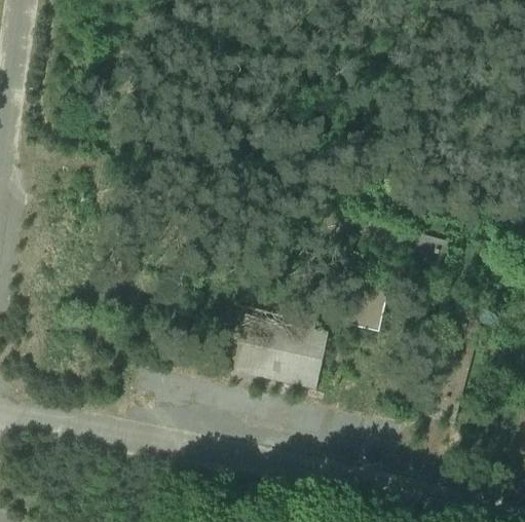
[(450,240),(419,232),(412,260),(443,268),(450,240)]
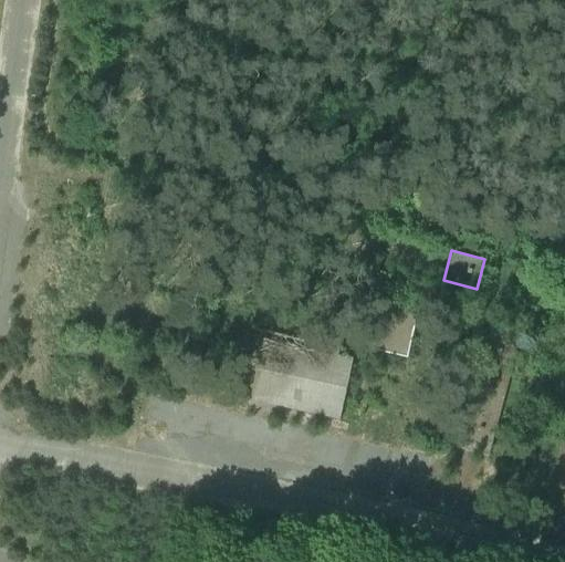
[(403,306),(380,302),(370,345),(372,345),(369,355),(382,357),(384,349),(408,354),(418,311),(410,309),(408,313),(401,311),(403,306)]
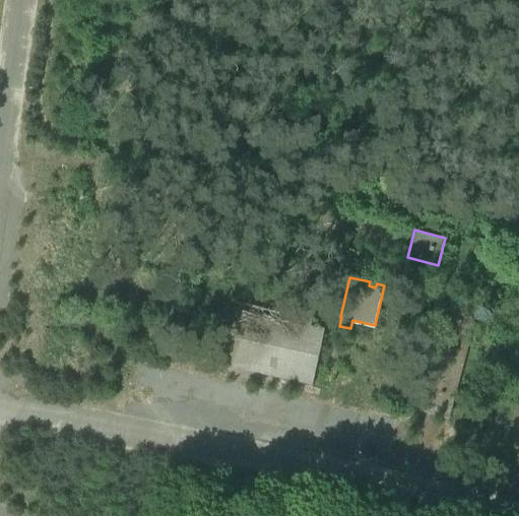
[(297,322),(243,310),(231,366),(313,383),(325,327),(311,325),(314,311),(300,308),(297,322)]
